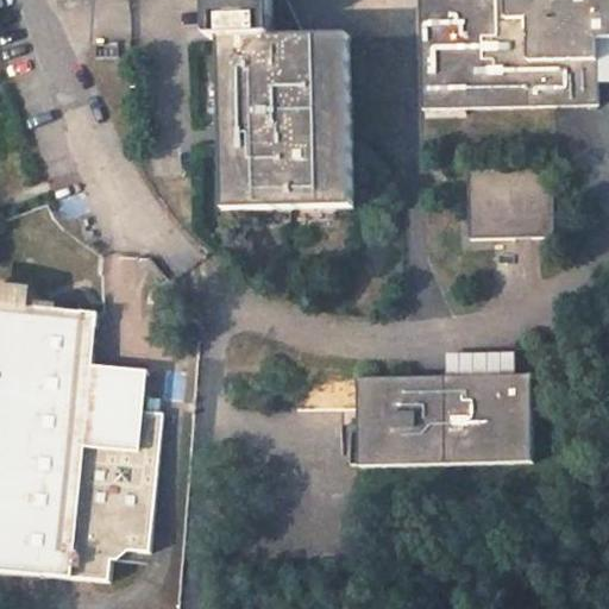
[(209,0),(212,42),(221,41),(226,212),(355,208),(350,37),(275,39),(274,0),(209,0)]
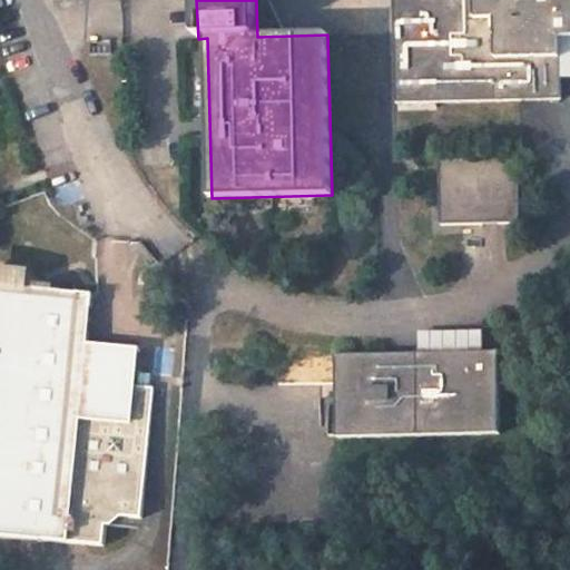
[(569,38),(569,0),(395,0),(399,104),(562,98),(561,39),(569,38)]
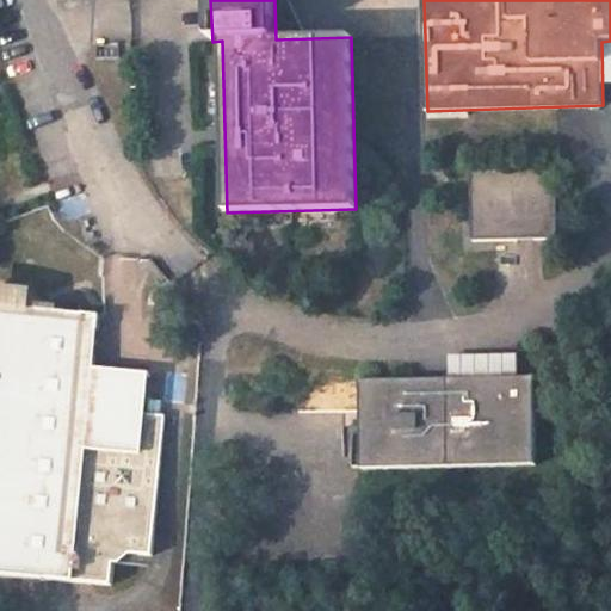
[(559,239),(556,165),(471,167),(473,240),(559,239)]
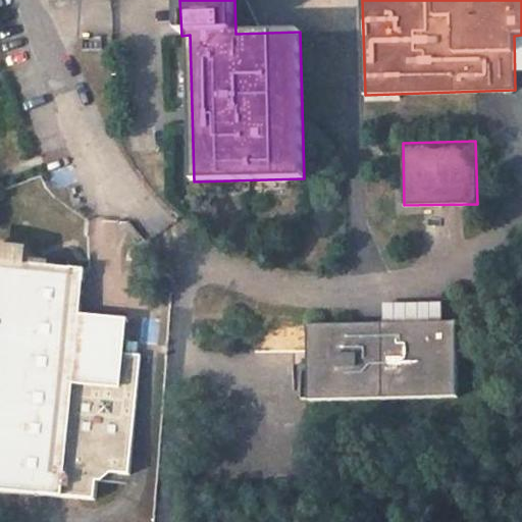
[(131,472),(141,353),(111,350),(113,327),(79,324),(84,266),(0,259),(0,489),(96,498),(98,470),(131,472)]
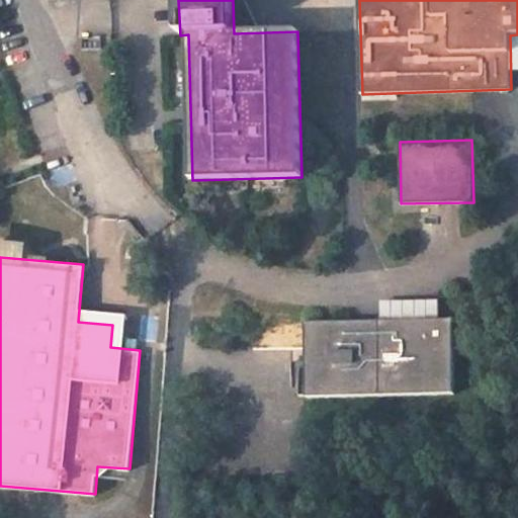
[(455,396),(453,321),(306,323),(307,398),(455,396)]
